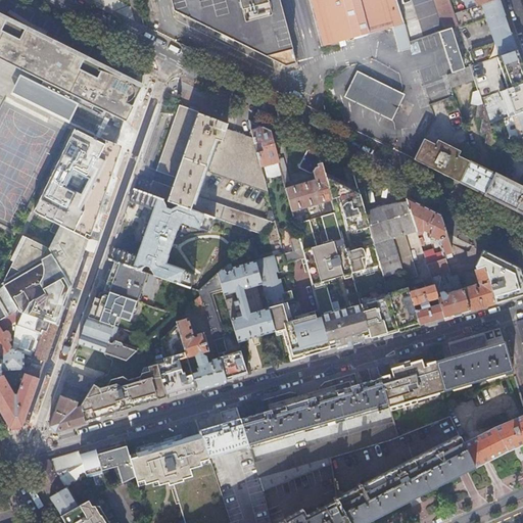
[(170,0),(174,11),(285,66),(296,64),(278,0),(170,0)]
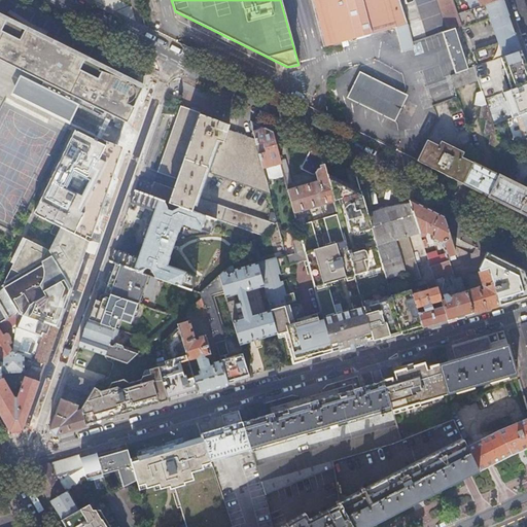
[(323,0),(338,44),(395,29),(401,27),(401,26),(408,25),(399,0),(323,0)]
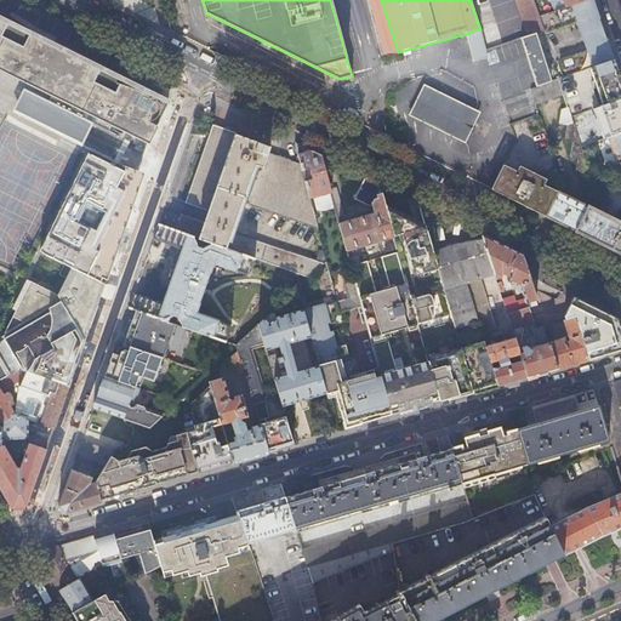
[(520,32),(522,39),(536,34),(543,32),(539,16),(533,0),(516,0),(525,30),(520,32)]
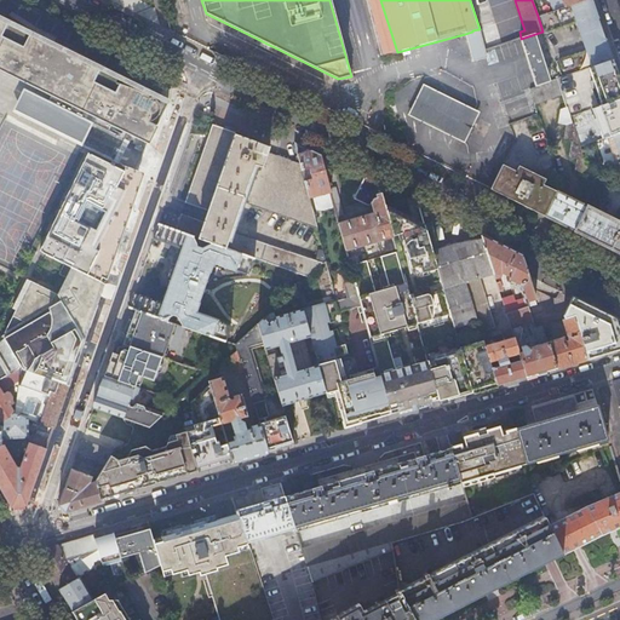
[(549,0),(532,0),(538,16),(556,10),(555,6),(551,7),(549,0)]
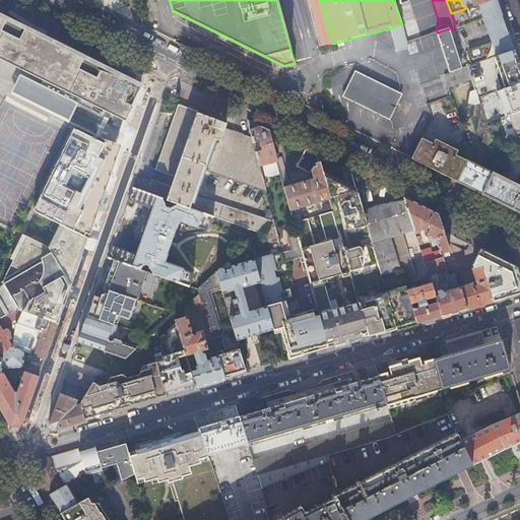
[(495,0),(490,0),(473,6),(466,8),(451,13),(455,26),(456,27),(457,28),(482,19),(486,30),(491,43),(469,51),(473,64),(495,57),(513,50),(505,27),(504,24),(498,6),(495,0)]
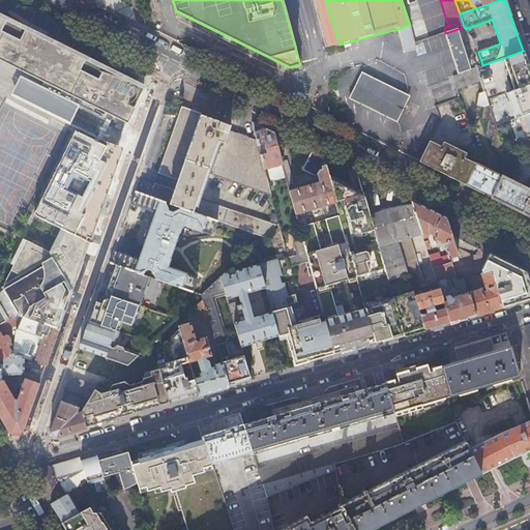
[(0,60),(3,62),(3,61),(76,96),(75,97),(82,101),(80,106),(26,79),(16,98),(96,138),(100,129),(107,118),(99,115),(100,113),(93,110),(95,108),(125,122),(144,86),(84,56),(83,58),(70,51),(70,50),(53,41),(52,42),(28,30),(29,28),(0,13),(0,60)]
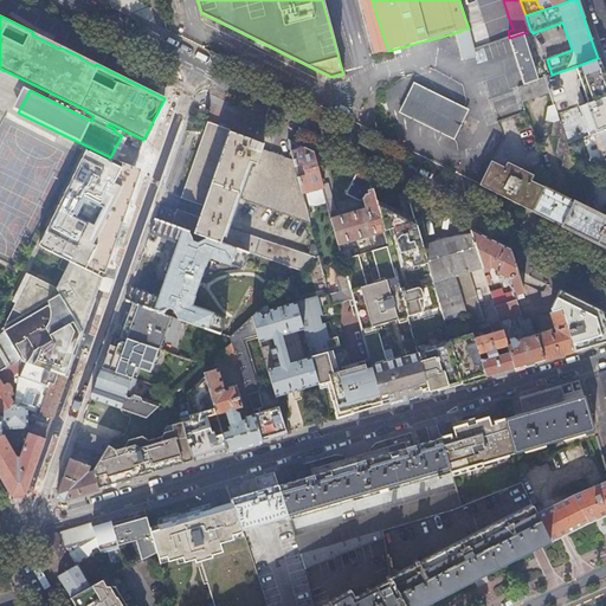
[(462,31),(455,33),(462,60),(477,57),(475,49),(469,28),(462,30),(462,31)]
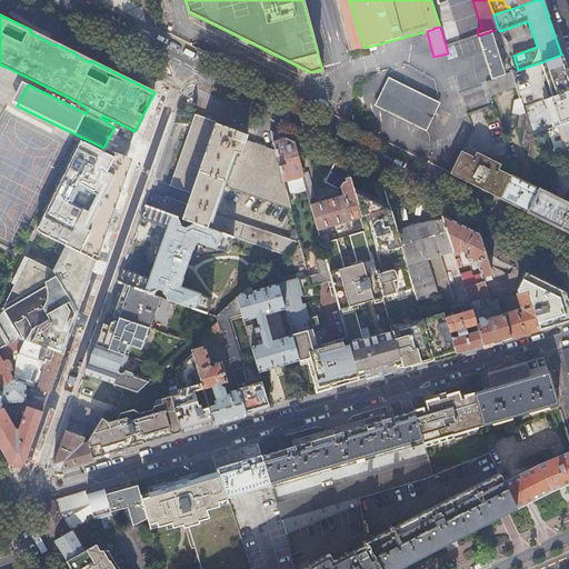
[(491,31),(478,36),(492,79),(506,75),(491,31)]
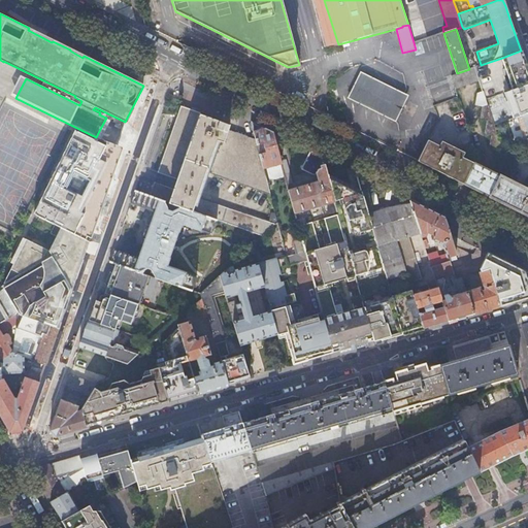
[(527,84),(527,70),(521,51),(502,58),(504,66),(513,90),(527,84)]
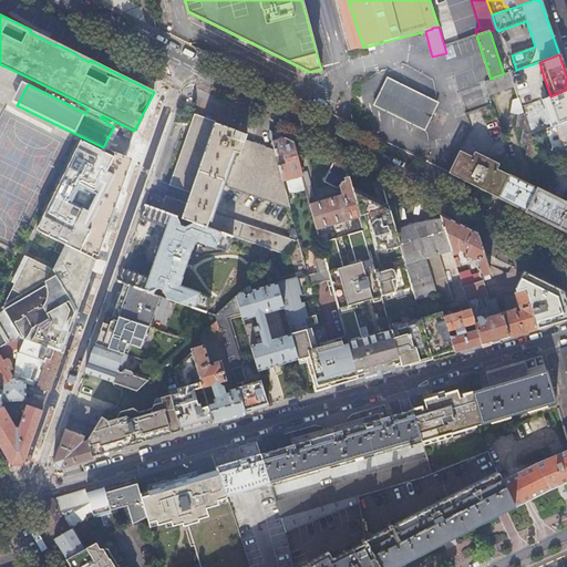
[(504,74),(491,79),(485,81),(490,95),(515,86),(511,72),(504,74)]
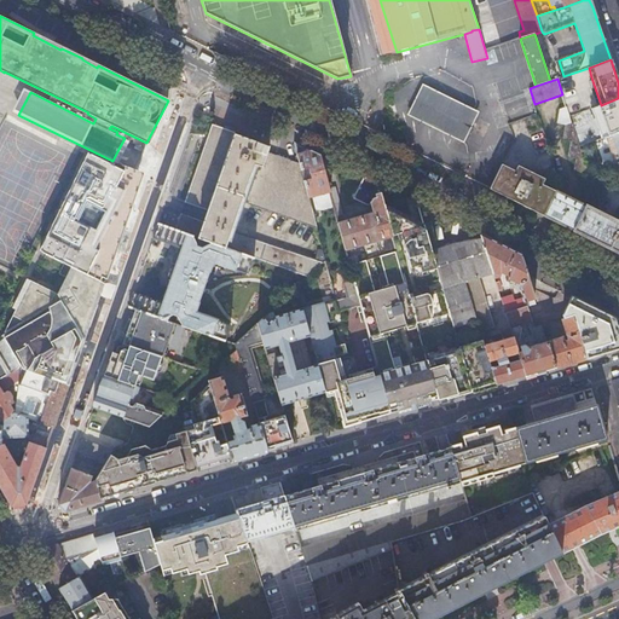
[(422,84),(408,115),(463,143),(479,111),(422,84)]
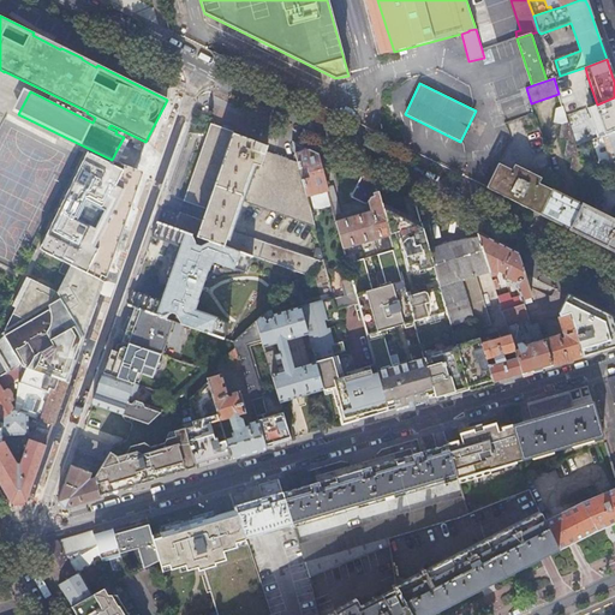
[(614,97),(597,105),(587,108),(597,138),(602,136),(608,135),(614,131),(614,97)]
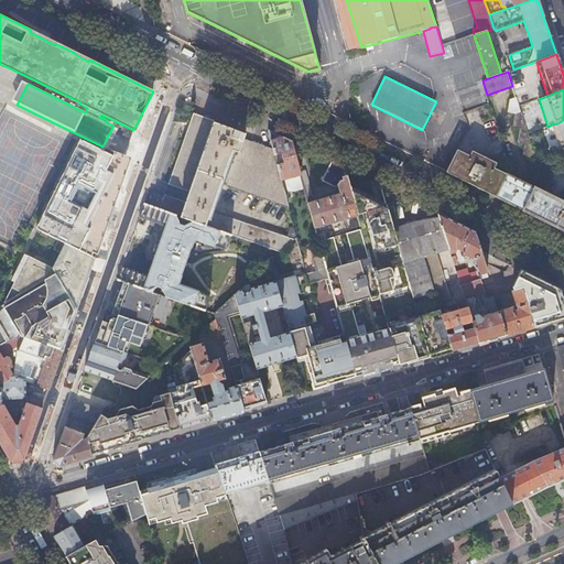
[(528,185),(507,175),(496,197),(522,210),(533,187),(541,173),(537,159),(528,133),(519,106),(517,98),(510,100),(508,114),(514,115),(512,129),(520,130),(518,143),(525,145),(523,159),(537,165),(532,174),(533,175),(528,185)]
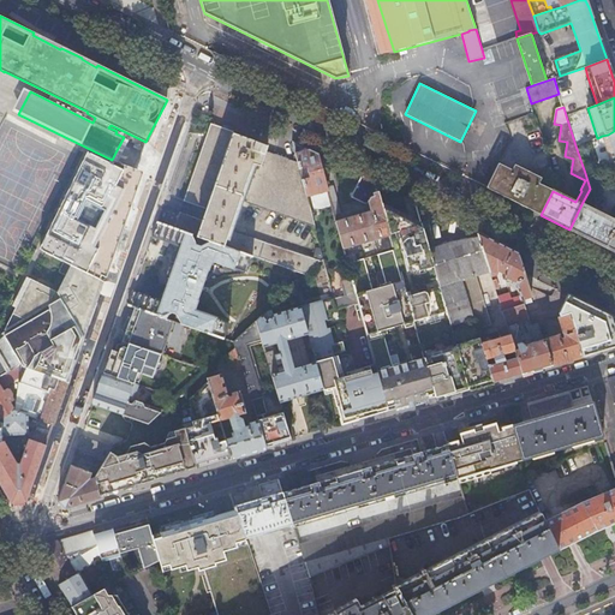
[(206,240),(252,257),(305,275),(311,270),(321,261),(228,231),(228,230),(232,220),(239,202),(312,227),(314,226),(306,197),(302,180),(299,169),(298,163),(280,156),(264,151),(267,145),(232,135),(233,132),(210,124),(183,203),(206,210),(201,220),(179,213),(174,230),(195,237),(206,240)]
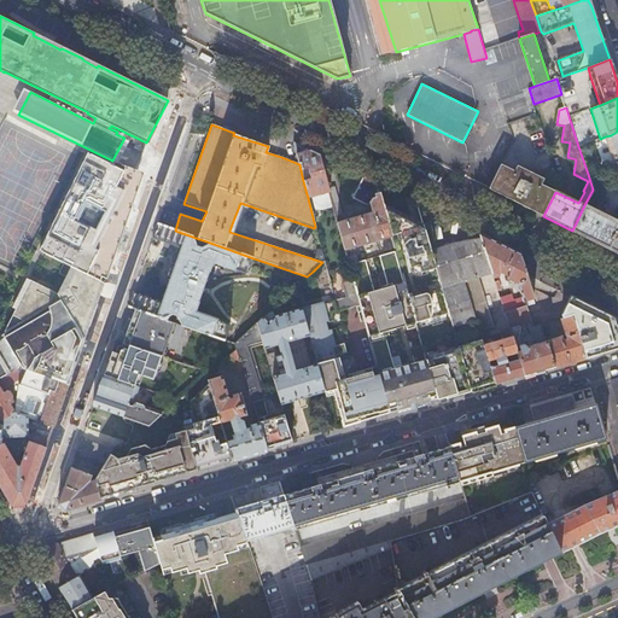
[(605,136),(614,164),(617,163),(617,132),(611,135),(605,136)]
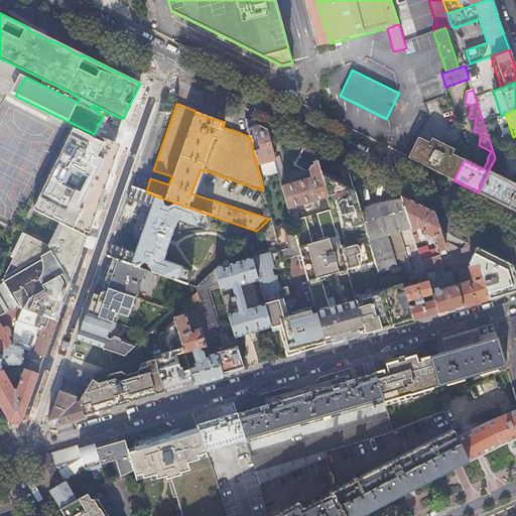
[(249,135),(250,137),(251,142),(255,141),(256,146),(258,145),(259,147),(257,150),(253,151),(257,165),(274,161),(266,129),(252,123),(245,119),(249,135)]
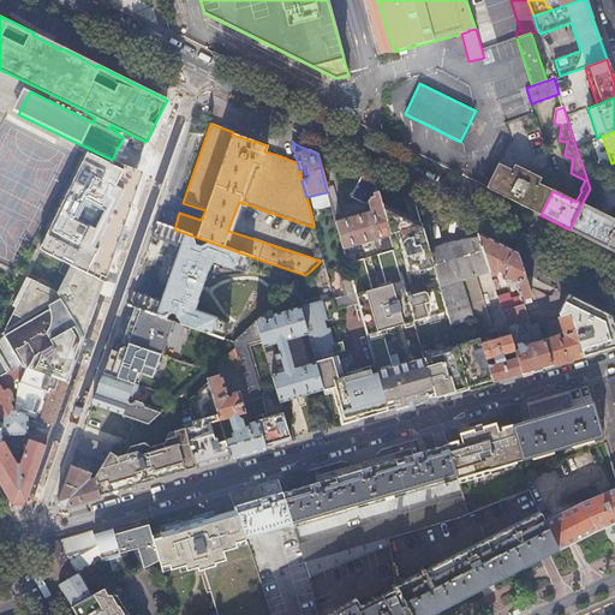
[(12,314),(25,320),(60,299),(61,302),(83,339),(103,281),(100,280),(136,177),(127,173),(88,153),(40,250),(64,262),(59,272),(70,278),(66,287),(58,292),(30,279),(12,314)]
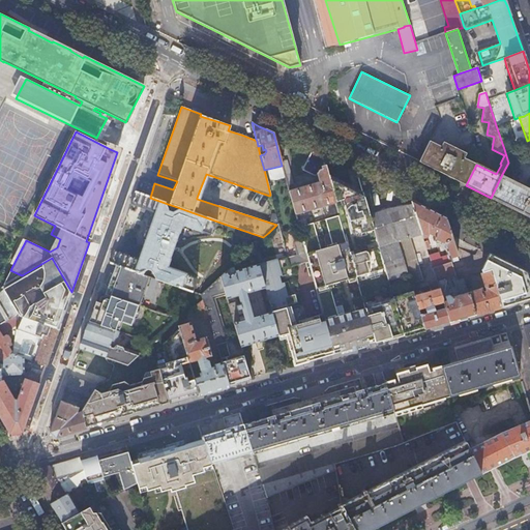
[(430,141),(418,162),(466,185),(476,165),(464,158),(466,153),(443,142),(441,146),(430,141)]
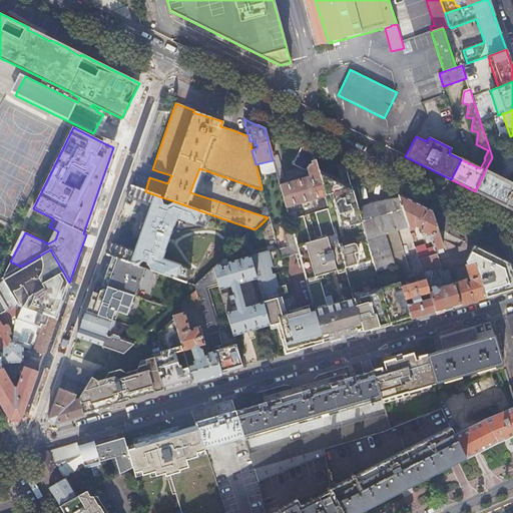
[(309,150),(302,146),(293,164),(305,170),(308,169),(308,172),(311,173),(311,175),(306,177),(305,179),(303,178),(280,184),(286,207),(325,196),(317,169),(312,152),(309,150)]
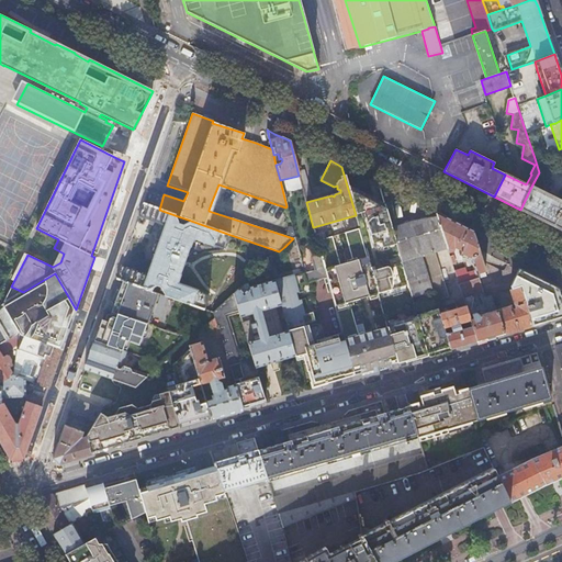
[(307,183),(302,184),(305,197),(311,195),(307,183)]
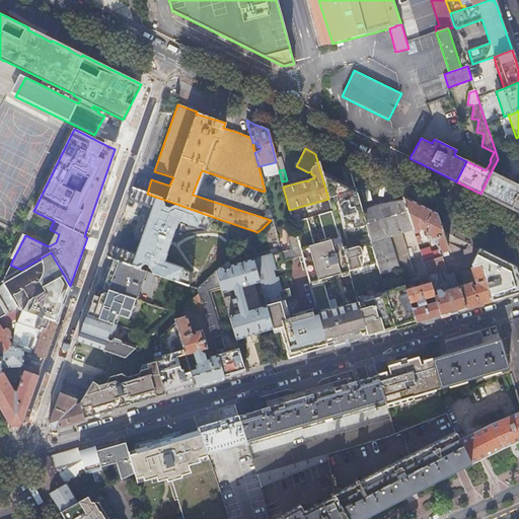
[(355,189),(320,171),(328,199),(332,198),(335,201),(336,202),(337,202),(345,228),(346,229),(347,231),(350,232),(353,232),(359,230),(358,227),(366,226),(355,189)]
